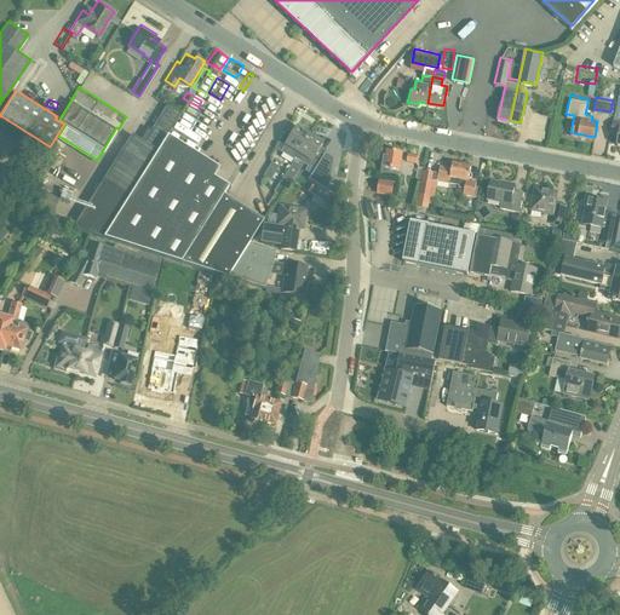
[(183,101),(179,105),(195,115),(199,110),(183,101)]
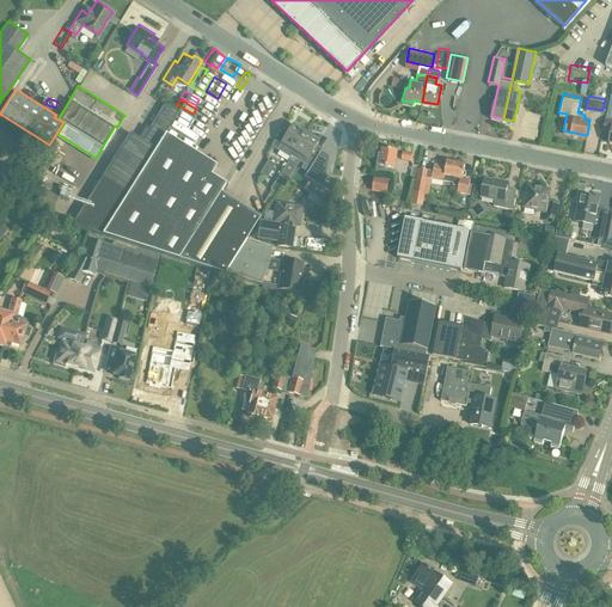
[(130,129),(102,175),(96,183),(73,220),(102,232),(165,130),(178,109),(164,100),(150,124),(146,123),(139,135),(130,129)]
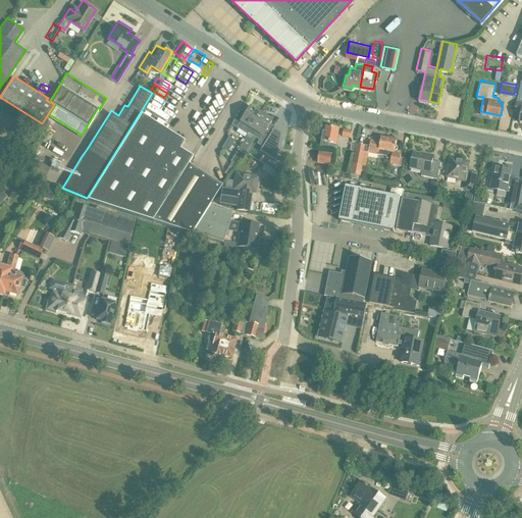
[(168,100),(177,106),(184,96),(174,90),(168,100)]
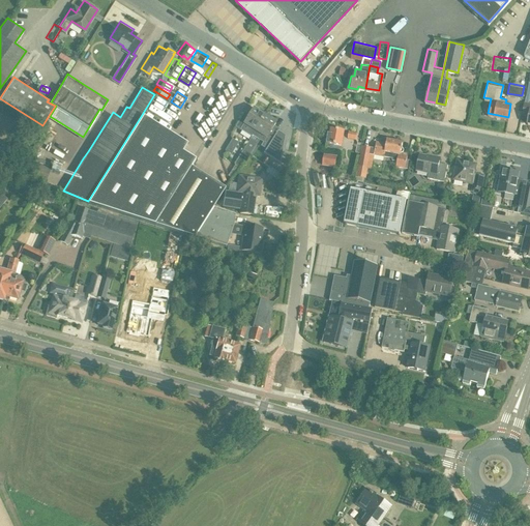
[(244,109),(235,123),(243,128),(252,134),(255,127),(264,112),(253,105),(248,111),(244,109)]
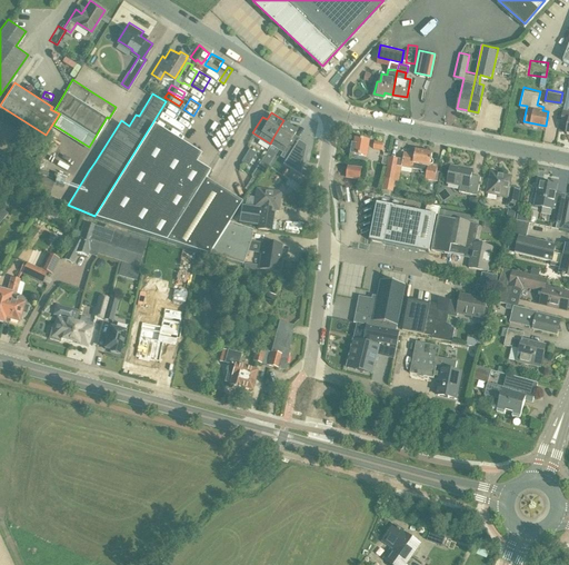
[(270,144),(260,159),(266,162),(268,164),(278,147),(282,149),(280,152),(286,157),(282,161),(300,171),(306,142),(298,137),(295,142),(289,139),(296,128),(283,120),(273,137),(270,144)]
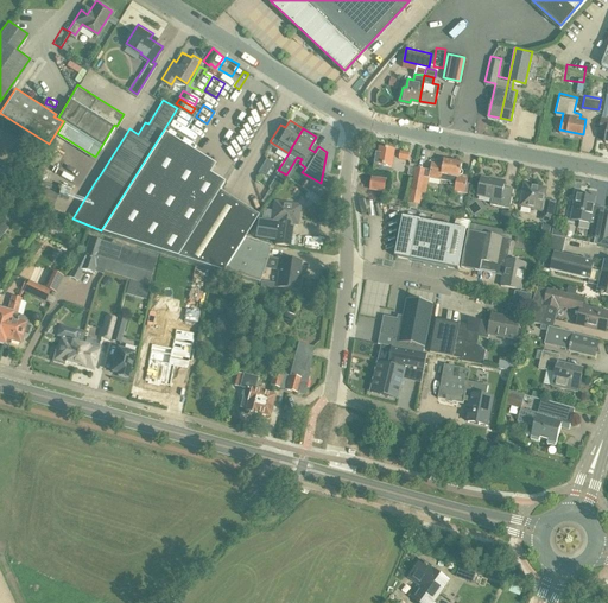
[(164,129),(101,230),(178,254),(220,188),(204,178),(215,162),(164,129)]
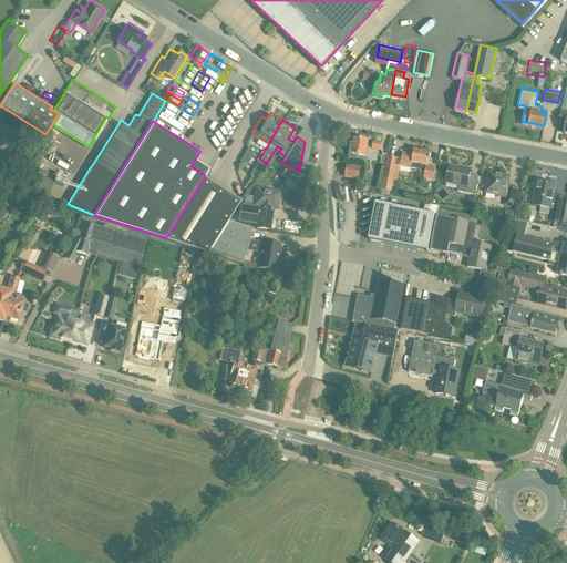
[(366,152),(368,136),(353,134),(352,140),(350,140),(350,143),(349,143),(348,146),(349,147),(349,150),(366,152)]
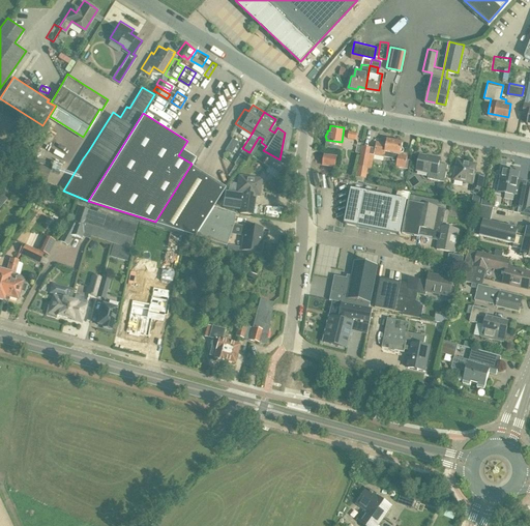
[(348,136),(356,137),(357,129),(349,128),(348,136)]
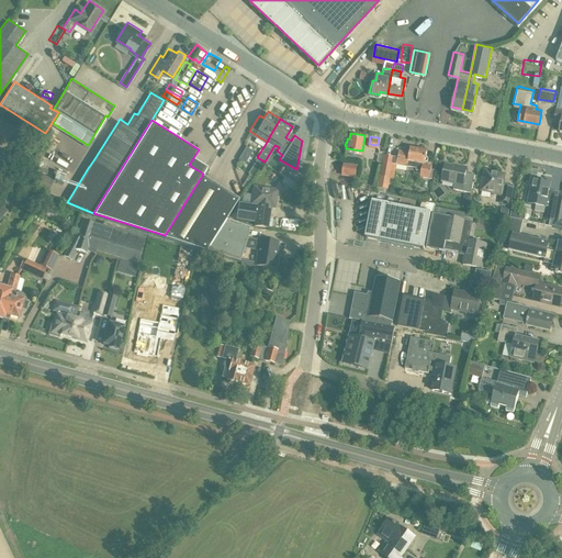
[(398,147),(397,154),(384,152),(379,185),(389,186),(391,176),(394,176),(397,162),(405,163),(416,165),(416,167),(420,168),(419,174),(429,176),(433,162),(425,159),(427,147),(411,144),(409,149),(398,147)]
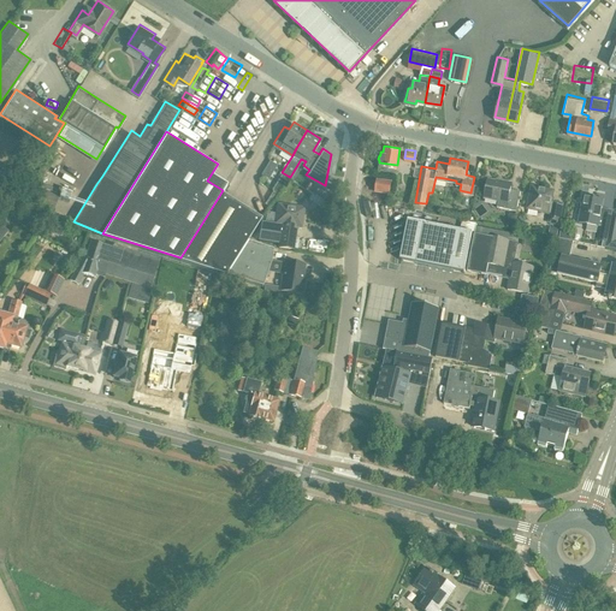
[(40,183),(51,164),(43,159),(31,178),(40,183)]
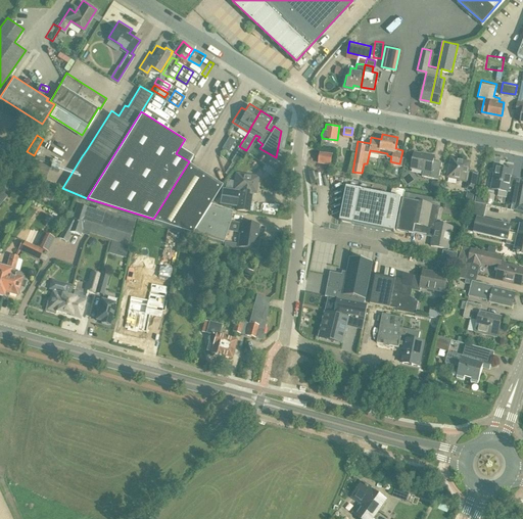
[(45,148),(62,154),(65,144),(49,138),(45,148)]
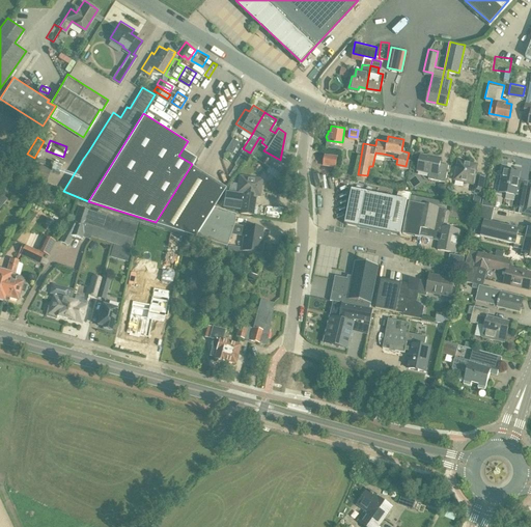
[(248,151),(243,148),(234,160),(235,162),(240,165),(248,151)]
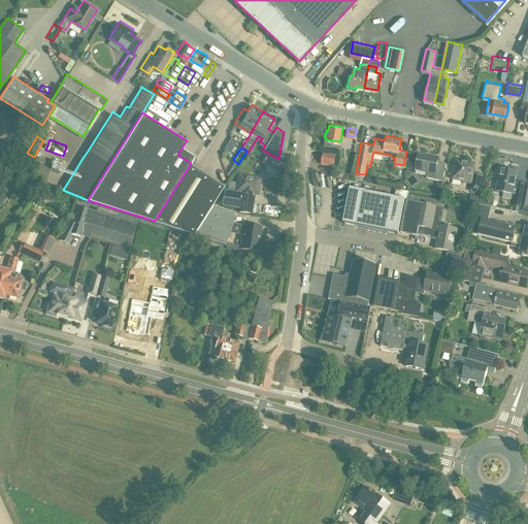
[(334,162),(335,153),(324,151),(322,160),(334,162)]
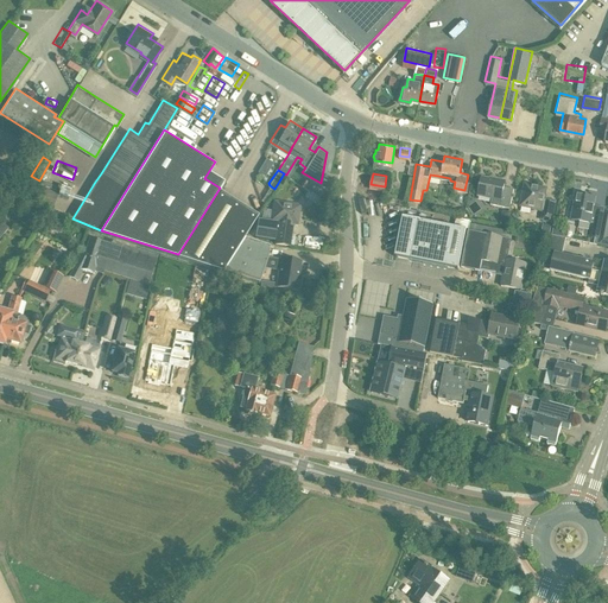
[(510,205),(513,186),(504,184),(505,177),(495,175),(495,176),(481,173),(477,192),(491,195),(489,201),(510,205)]
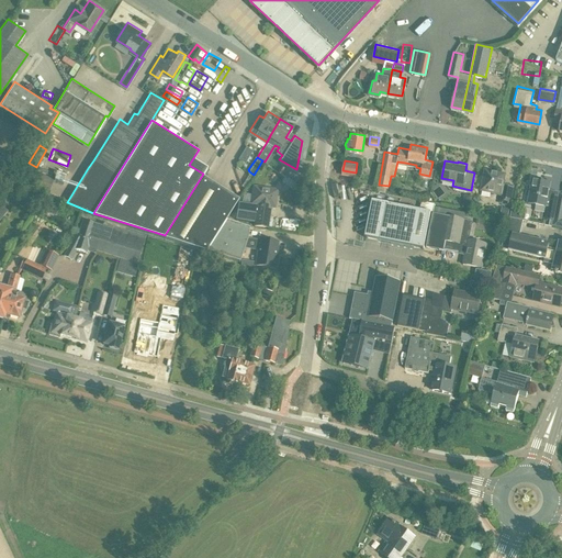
[(509,202),(513,183),(503,181),(505,171),(484,167),(481,187),(502,191),(499,200),(509,202)]
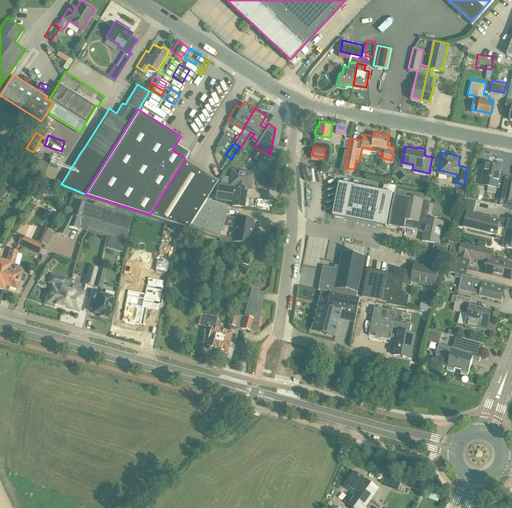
[(218,179),(185,158),(150,214),(187,226),(206,198),(218,179)]
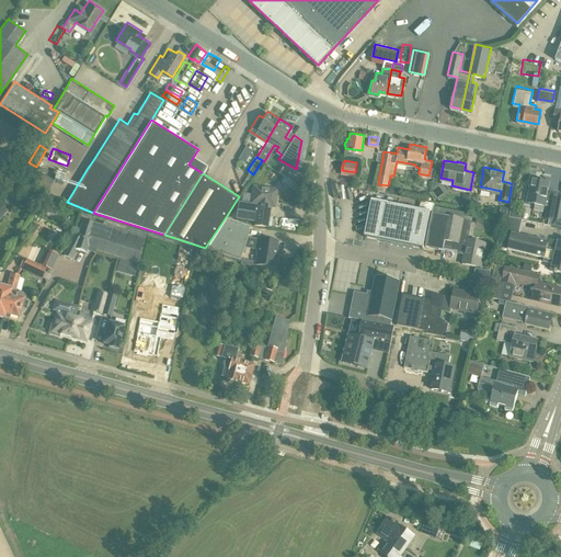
[(533,174),(533,177),(531,177),(527,200),(545,203),(545,202),(548,203),(545,215),(549,216),(548,220),(551,220),(557,192),(558,190),(548,188),(549,180),(541,179),(541,177),(540,174),(535,173),(533,174)]
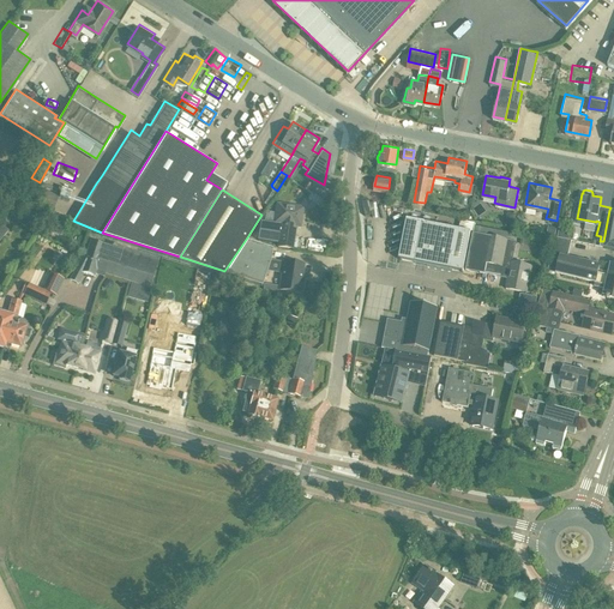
[(260,218),(258,236),(277,240),(278,229),(280,229),(278,242),(293,245),(296,245),(298,233),(294,233),(295,224),(299,223),(300,223),(304,204),(277,199),(275,218),(281,219),(281,221),(260,218)]
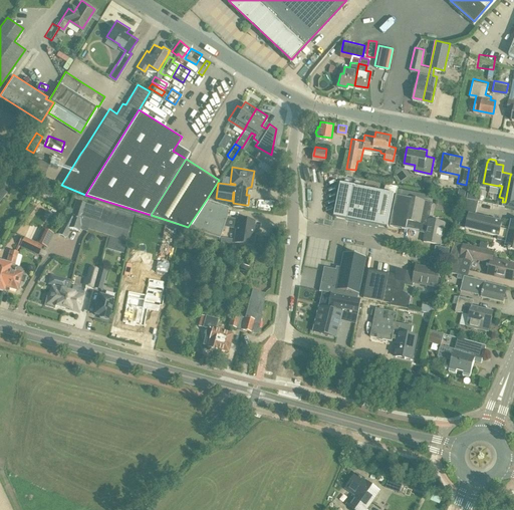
[(513,176),(510,176),(505,202),(513,204),(513,199),(513,176)]
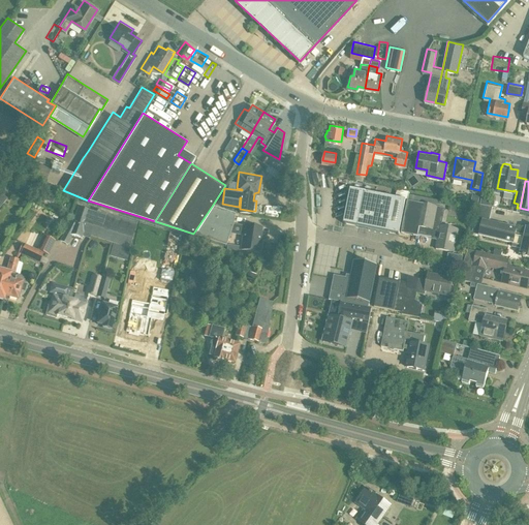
[(344,220),(343,220),(347,221),(358,223),(399,232),(405,197),(395,194),(364,189),(350,186),(344,220)]
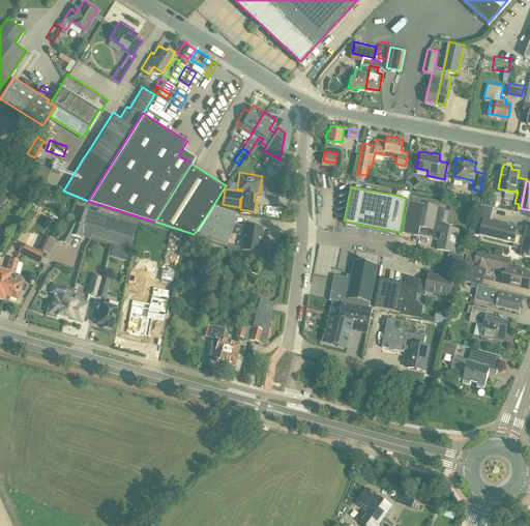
[(410,192),(402,231),(439,238),(437,247),(454,251),(459,228),(442,225),(445,205),(437,203),(438,198),(410,192)]
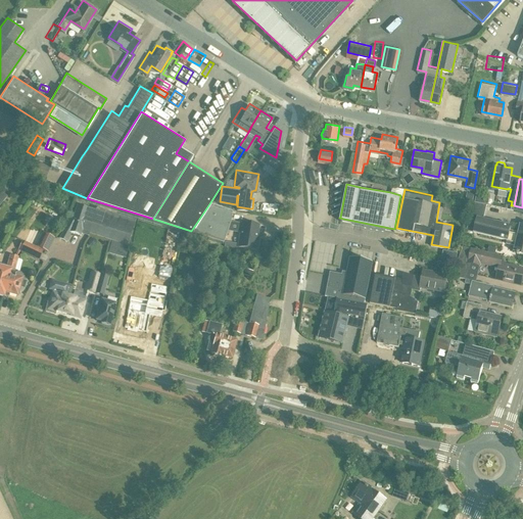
[(466,228),(474,230),(506,237),(507,232),(511,233),(512,229),(508,228),(510,222),(483,216),(487,202),(482,201),(474,199),(466,228)]
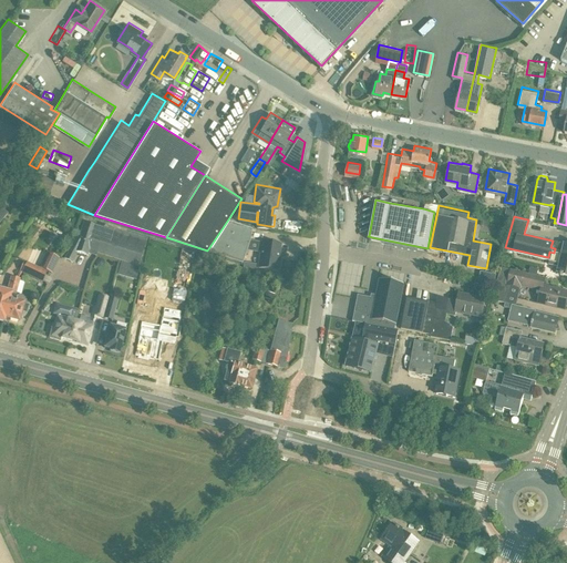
[(76,233),(65,255),(72,258),(76,248),(88,252),(88,249),(96,253),(98,248),(140,262),(147,236),(105,222),(104,225),(103,225),(95,222),(84,218),(80,234),(76,233)]
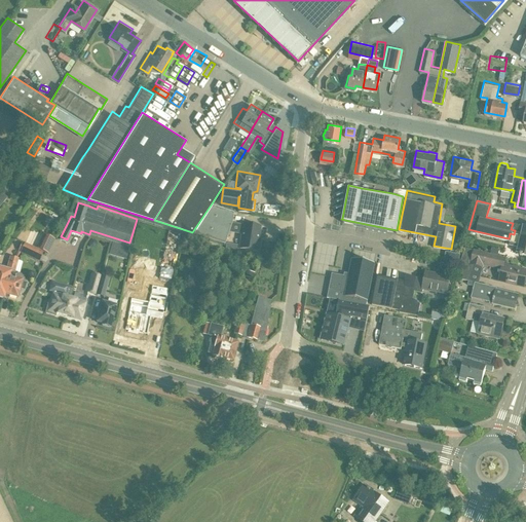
[(229,229),(232,220),(233,211),(212,203),(192,232),(224,243),(229,229)]
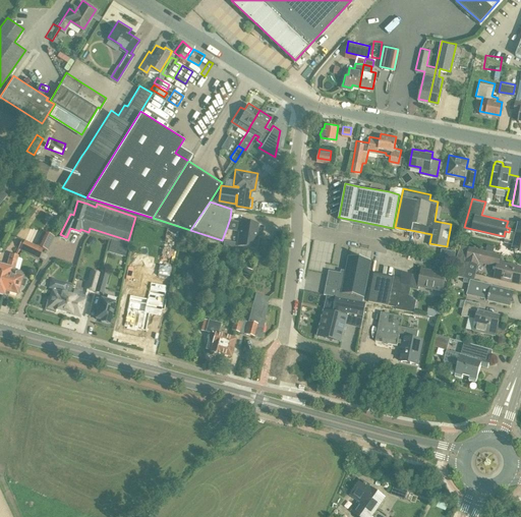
[(257,222),(240,219),(239,229),(237,242),(254,245),(254,243),(256,243),(257,236),(255,235),(257,222)]
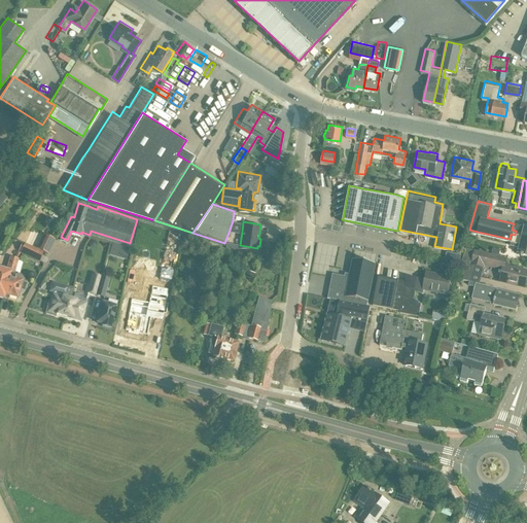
[(526,222),(523,221),(521,232),(516,231),(515,235),(511,234),(510,239),(513,240),(513,242),(518,243),(517,250),(526,252),(526,222)]
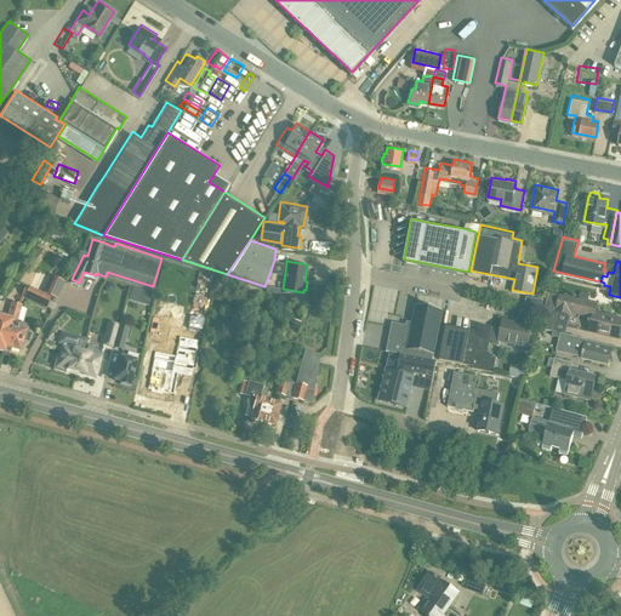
[(52,273),(45,289),(57,294),(64,279),(52,273)]
